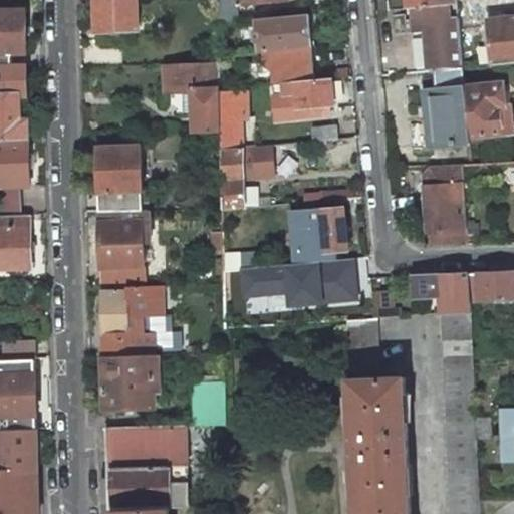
[(138,30),(136,0),(93,0),(94,32),(138,30)]
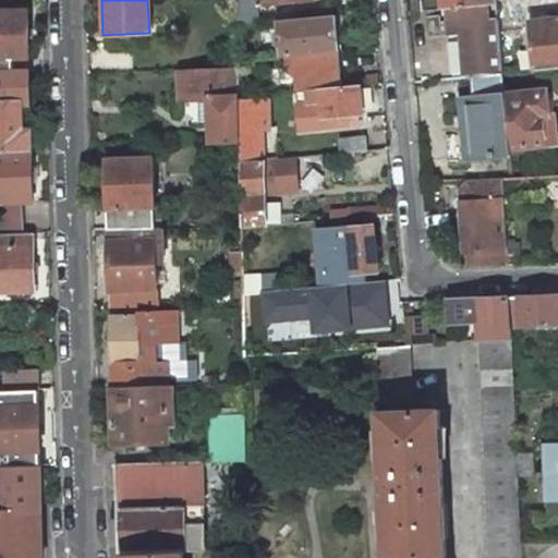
[(237,0),(238,25),(259,23),(258,5),(316,1),(315,0),(237,0)]
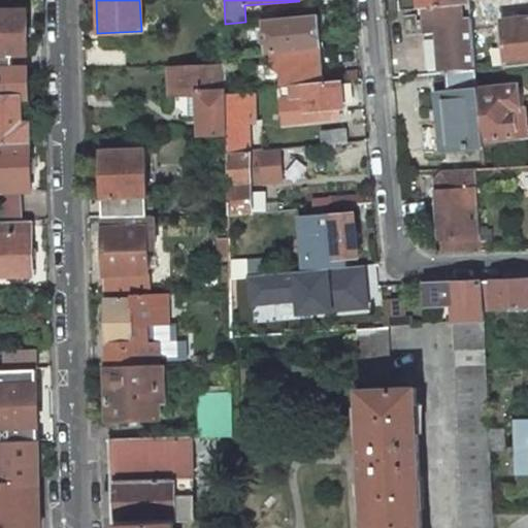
[(402,0),(404,10),(424,8),(462,4),(470,4),(469,0),(402,0)]
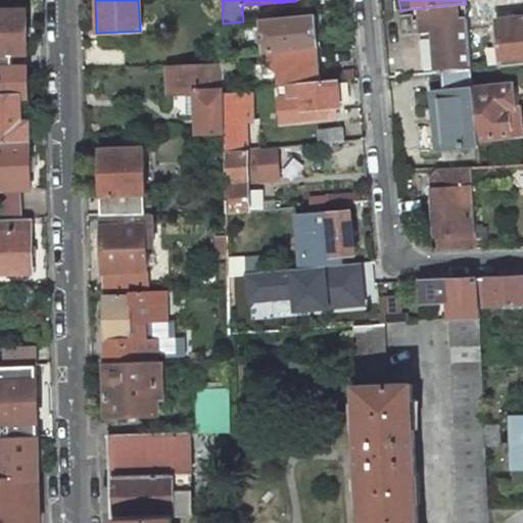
[(460,19),(458,4),(420,8),(422,34),(432,33),(435,72),(472,68),(467,18),(460,19)]
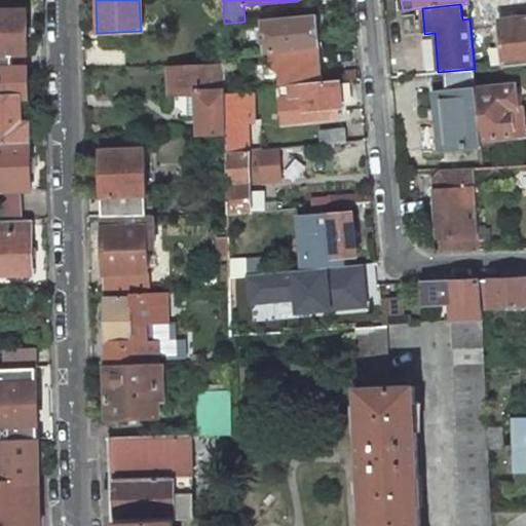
[(27,54),(26,10),(0,10),(0,67),(11,67),(11,54),(27,54)]
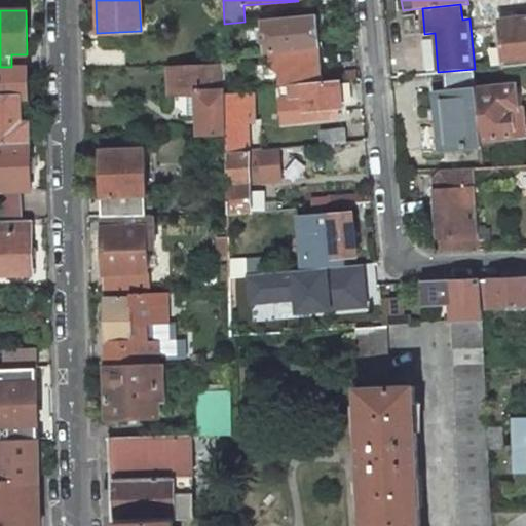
[(316,24),(315,15),(262,20),(263,28),(259,33),(260,41),(265,44),(266,53),(268,53),(318,48),(317,32),(309,33),(309,27),(314,27),(316,24)]
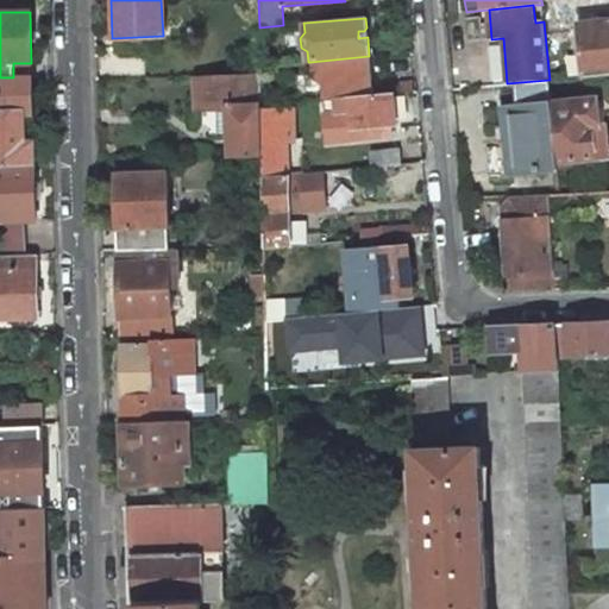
[(608,75),(608,22),(579,25),(584,79),(608,75)]
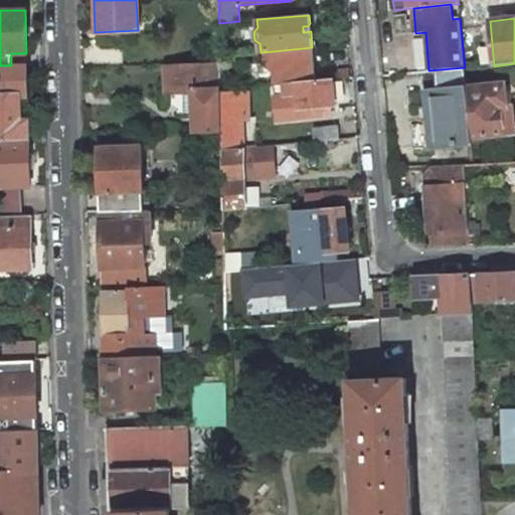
[(303,32),(311,31),(310,23),(308,26),(303,26),(303,32)]
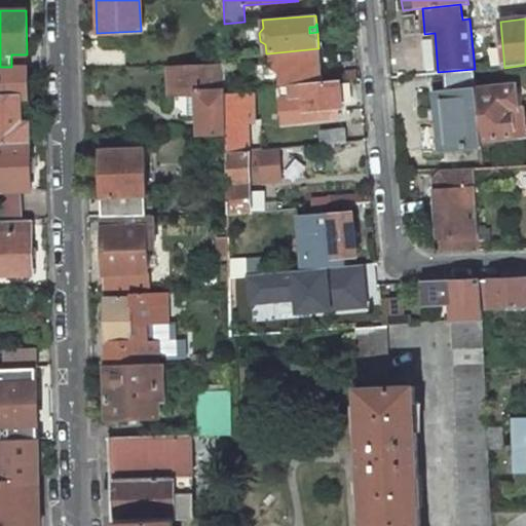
[(323,81),(320,48),(318,48),(268,53),(269,65),(277,74),(278,85),(289,84),(323,81)]
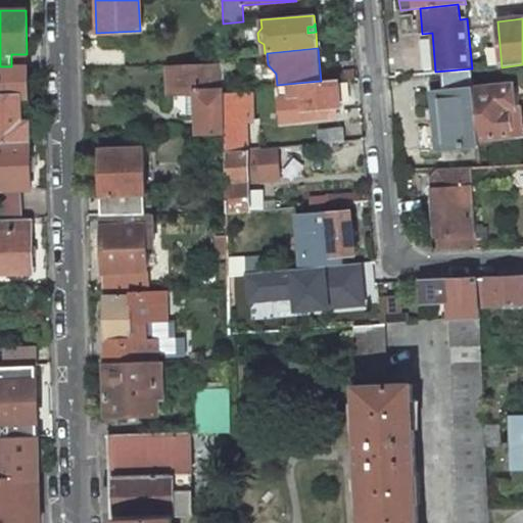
[(187,94),(196,94),(197,116),(197,136),(225,135),(224,95),(224,63),(168,65),(169,94),(187,94)]
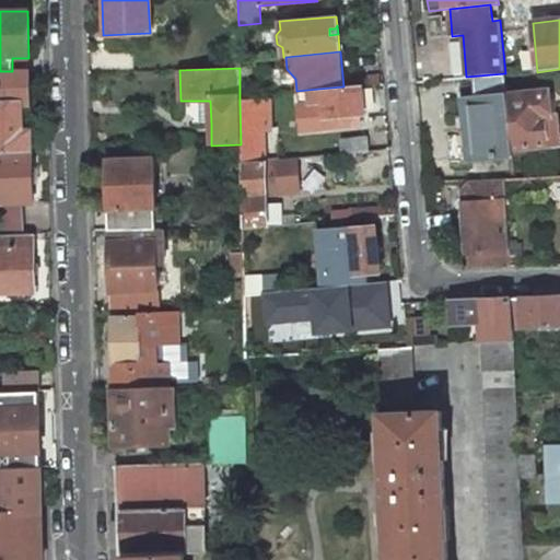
[(27,105),(26,70),(12,71),(0,71),(0,152),(32,152),(31,131),(23,132),(22,105),(27,105)]
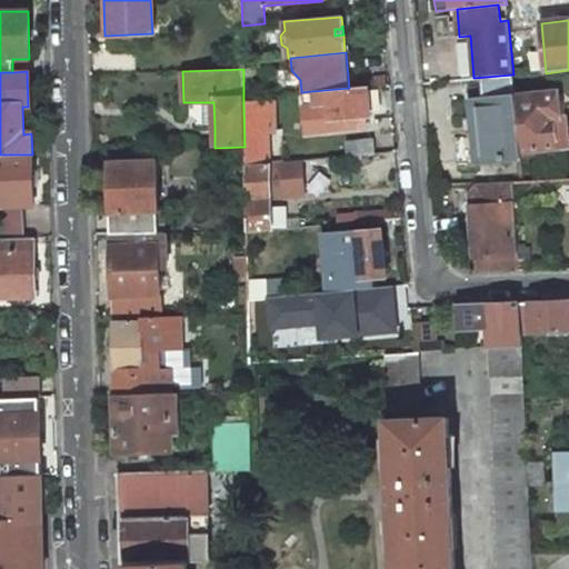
[(349,88),(312,91),(313,106),(303,106),(306,131),(366,126),(365,116),(370,115),(368,87),(349,88)]
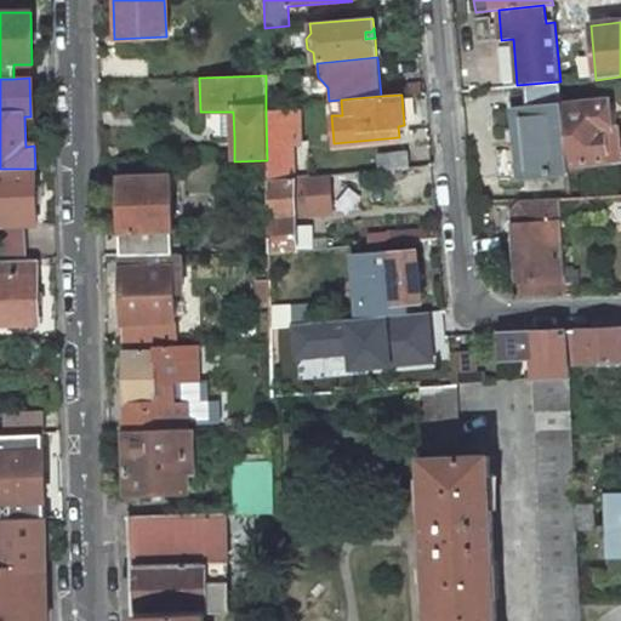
[(620,159),(620,154),(619,130),(613,130),(610,102),(563,107),(568,165),(620,159)]
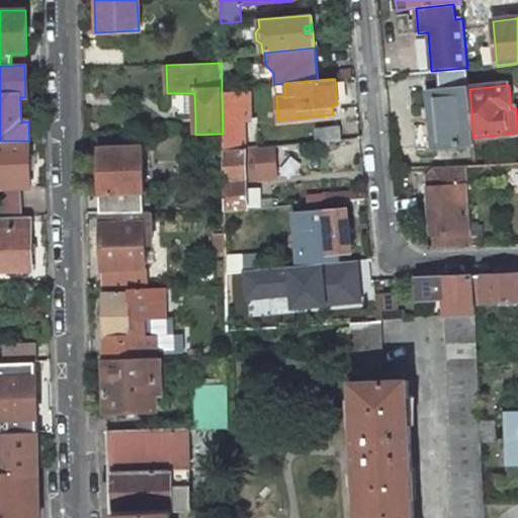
[(438,147),(475,144),(473,138),(469,89),(428,93),(431,123),(436,123),(438,147)]
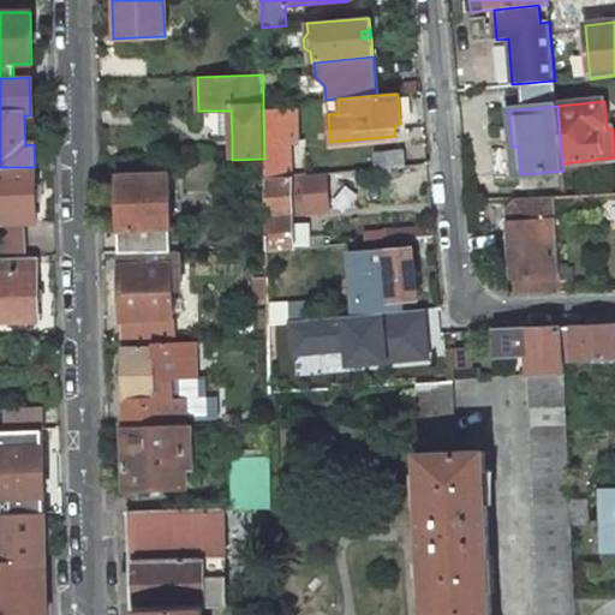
[(220,111),(220,137),(232,137),(231,111),(220,111)]
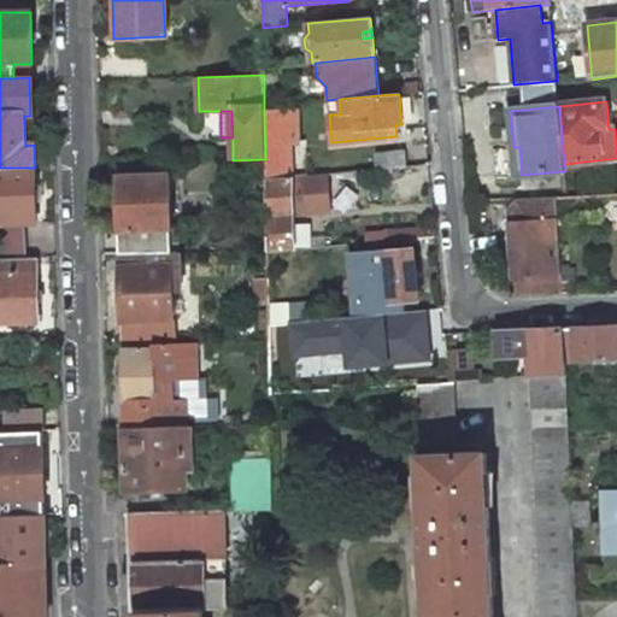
[(300,112),(264,112),(265,159),(265,178),(289,177),(289,144),(300,144),(300,112)]
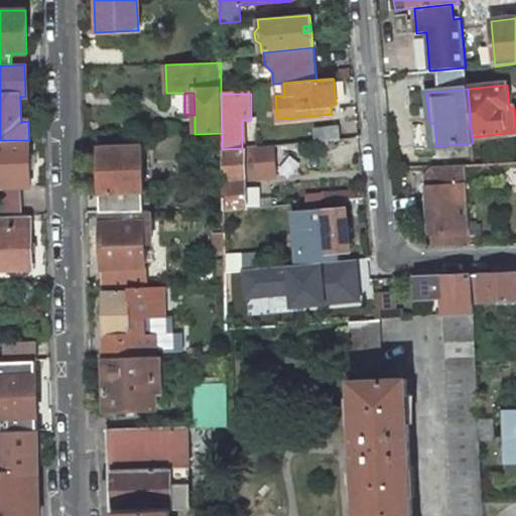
[(313,129),(314,141),(340,139),(339,127),(313,129)]
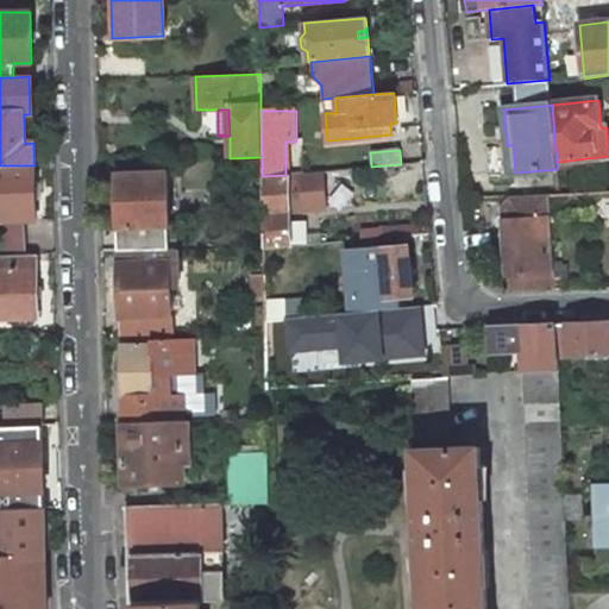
[(371,167),(350,169),(352,194),(403,188),(401,164),(371,167)]
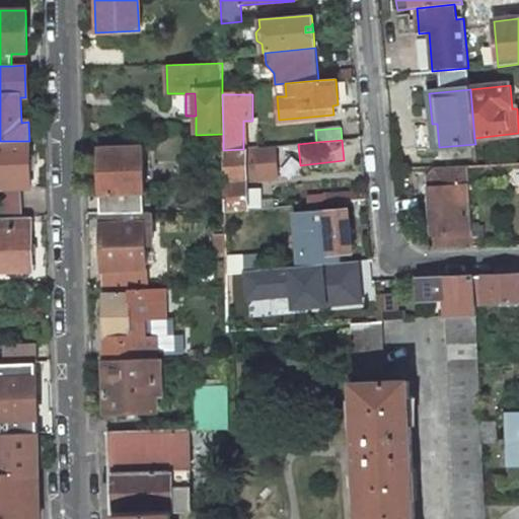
[(0,187),(30,187),(29,141),(0,141),(0,187)]
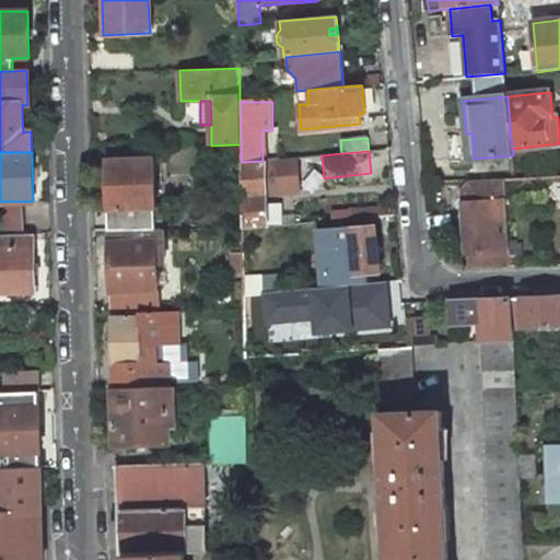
[(270,158),(273,194),(298,193),(294,156),(270,158)]
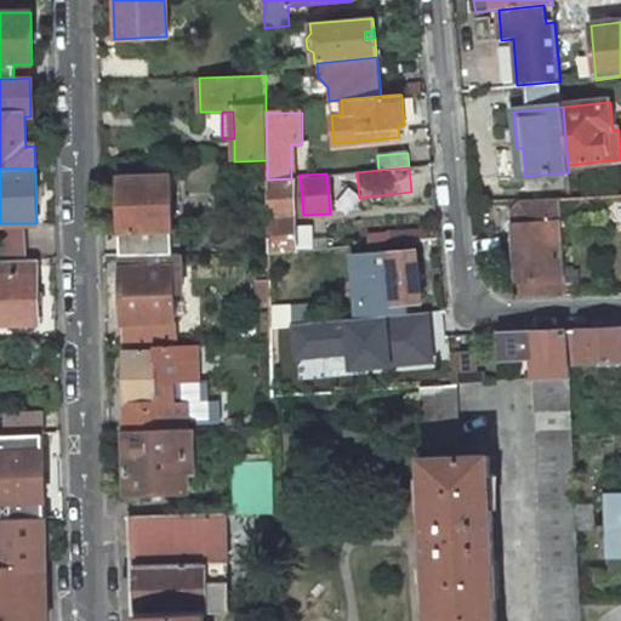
[(119,177),(121,256),(130,256),(172,255),(171,231),(170,176),(119,177)]
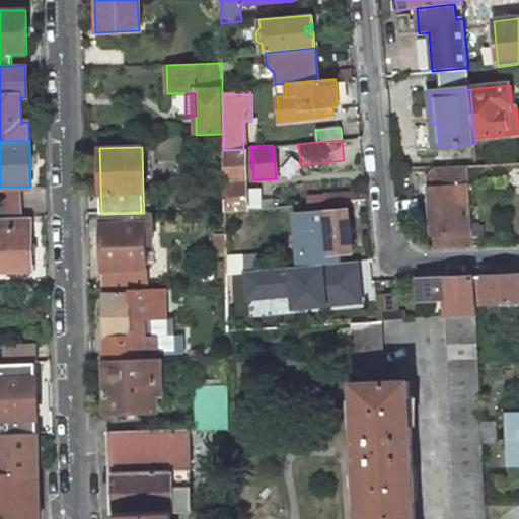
[(247,201),(245,148),(243,149),(223,150),(224,213),(243,211),(248,210),(247,201)]
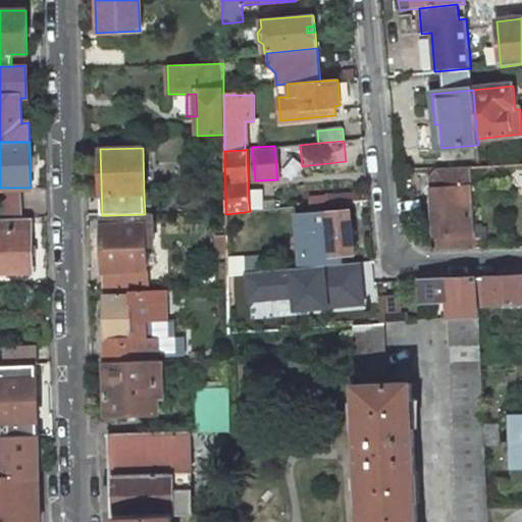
[(471,167),(437,168),(431,174),(435,236),(438,236),(474,233),(471,167)]
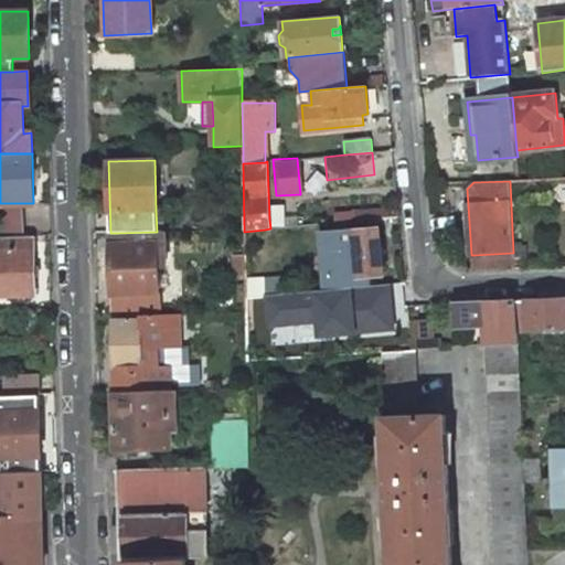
[(30,216),(0,216),(0,234),(31,233),(30,216)]
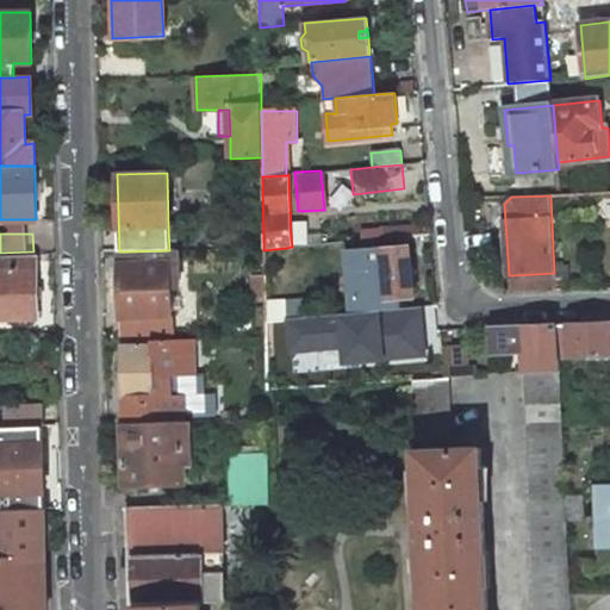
[(292,247),(321,244),(319,234),(291,236),(292,247)]
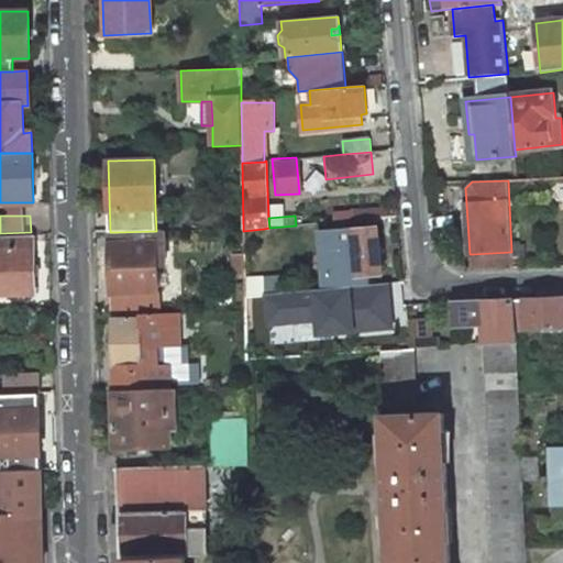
[(376,228),(324,232),(327,255),(326,255),(329,289),(368,285),(368,275),(382,274),(376,228)]
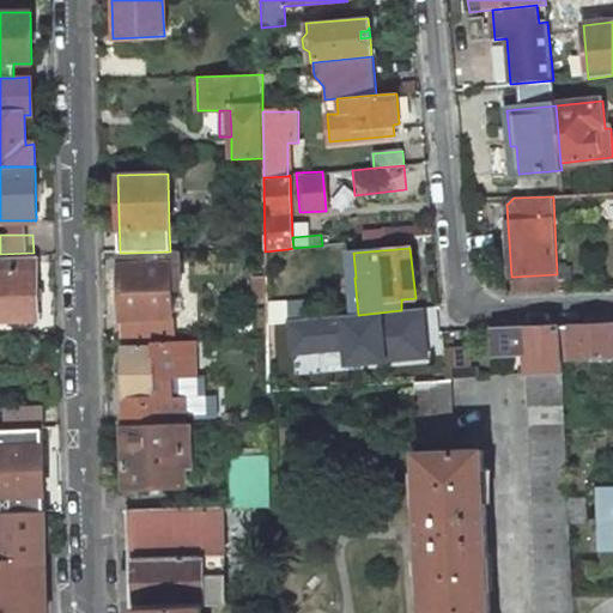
[(266,261),(287,261),(287,249),(265,252),(266,261)]
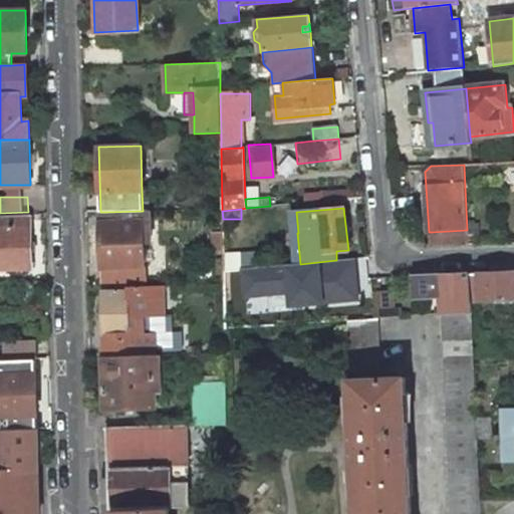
[(143,211),(107,212),(108,222),(100,222),(102,280),(126,280),(126,267),(145,267),(143,211)]
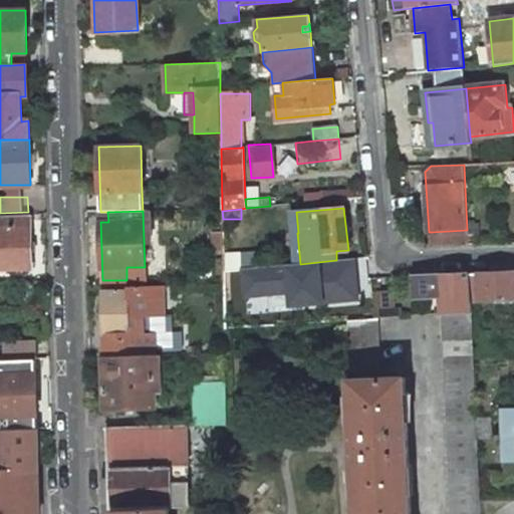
[(0,269),(32,268),(30,215),(0,216),(0,269)]
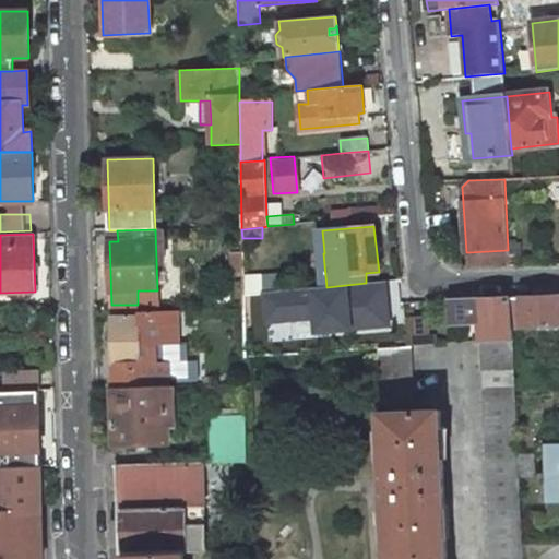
[(509,266),(508,250),(470,252),(471,266),(509,266)]
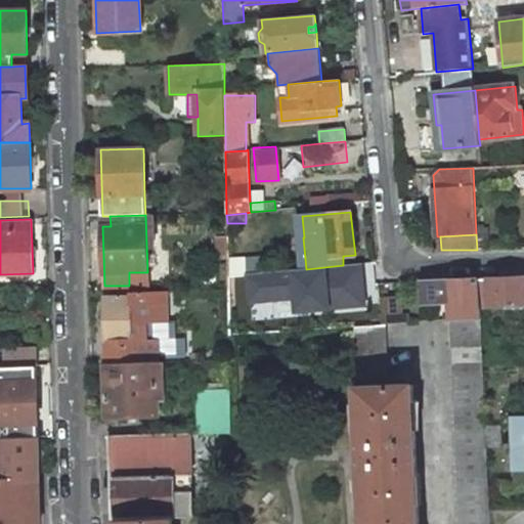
[(218,257),(227,257),(227,238),(218,238),(218,257)]
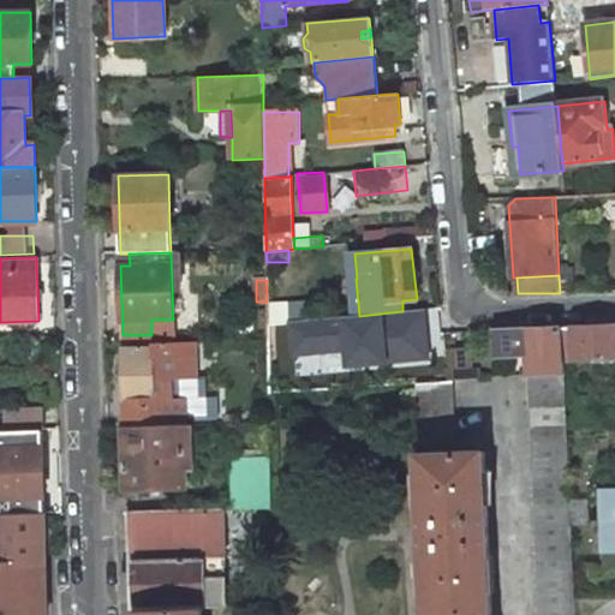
[(267,305),(268,323),(311,320),(314,320),(312,302),(267,305)]
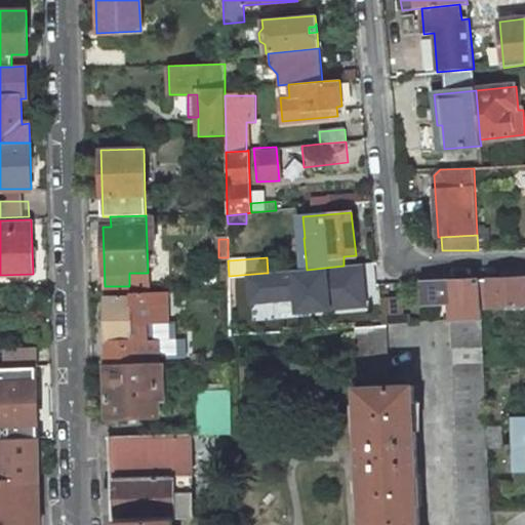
[(257,294),(267,294),(266,273),(229,276),(230,336),(252,335),(252,323),(252,308),(252,294),(257,294)]
